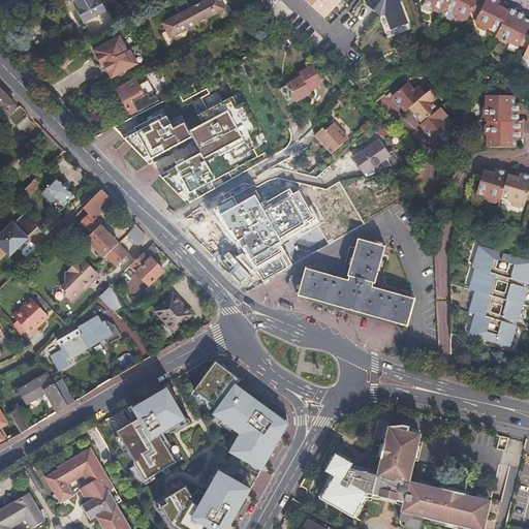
[(70,0),(72,4),(74,3),(76,7),(74,9),(82,24),(101,13),(104,12),(97,0),(70,0)]
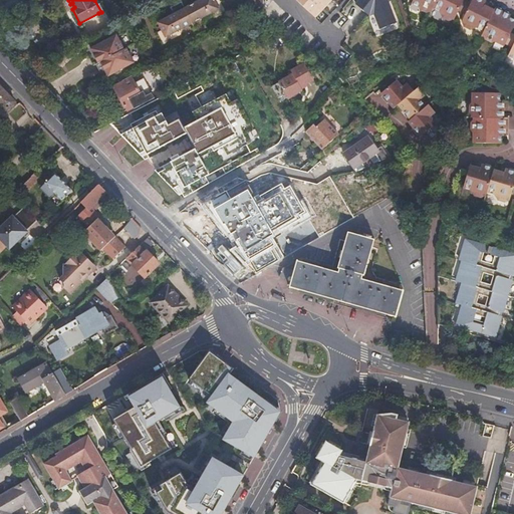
[(262,0),(248,0),(250,9),(264,5),(262,0)]
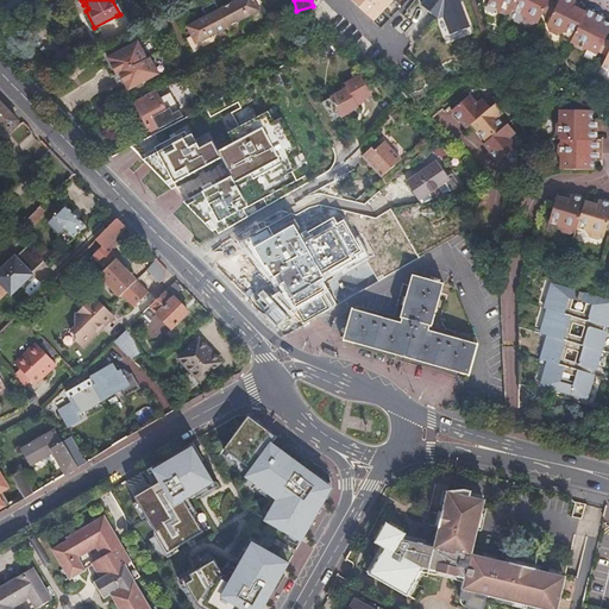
[(353,0),(372,17),(388,0),(353,0)]
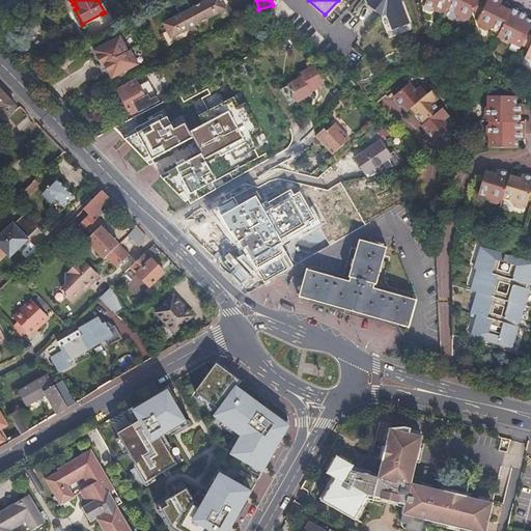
[(446,8),(450,0),(425,0),(424,3),(430,5),(432,9),(440,12),(442,11),(444,12),(446,8)]
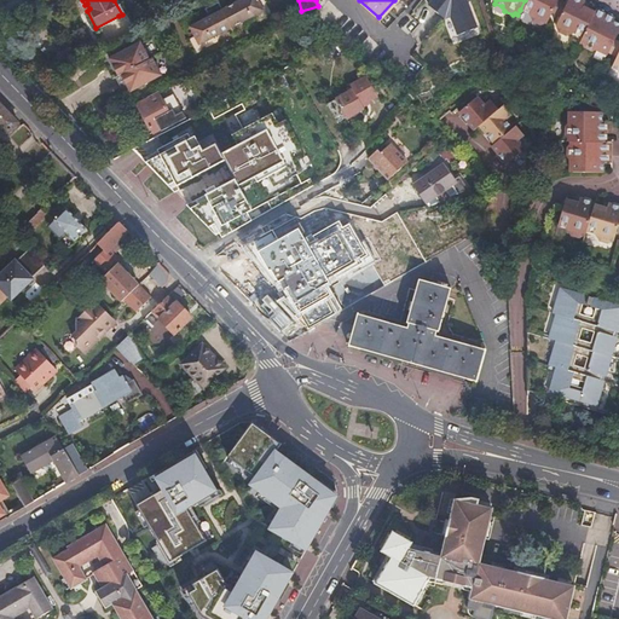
[(557,0),(525,0),(520,10),(528,15),(528,17),(531,17),(533,22),(539,25),(543,23),(545,24),(547,21),(557,0)]
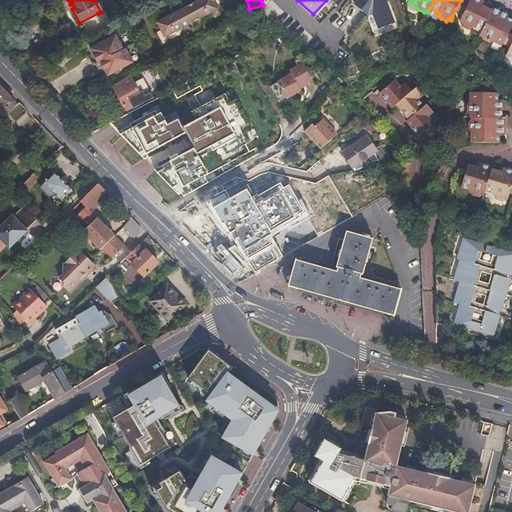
[(456,19),(465,0),(461,0),(452,17),(456,19)]
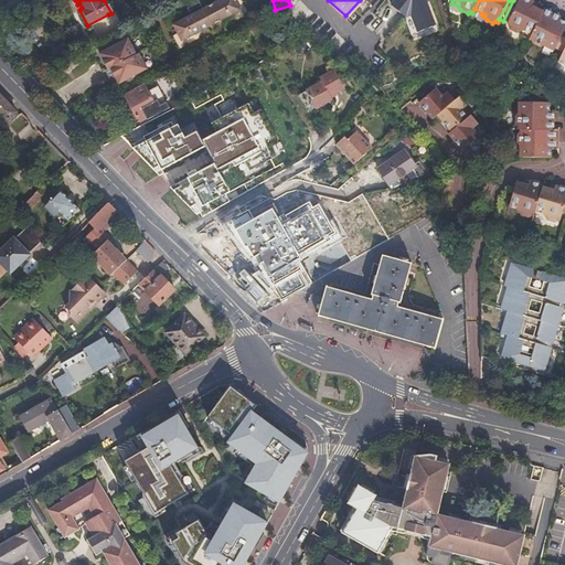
[(507,22),(518,0),(513,0),(503,21),(507,22)]
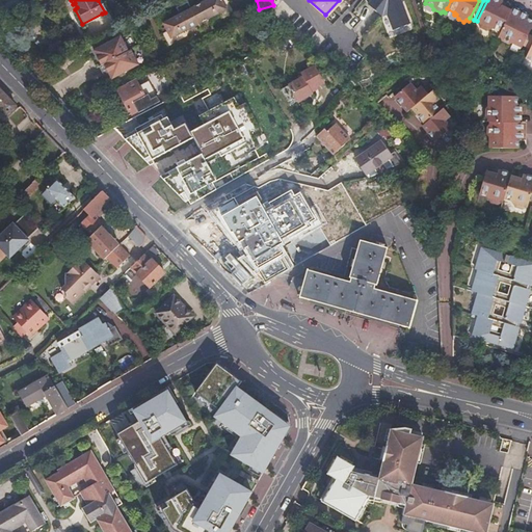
[(504,8),(506,4),(498,0),(487,0),(477,21),(476,23),(478,23),(480,28),(485,31),(488,29),(490,31),(493,29),(500,33),(510,11),(504,8)]
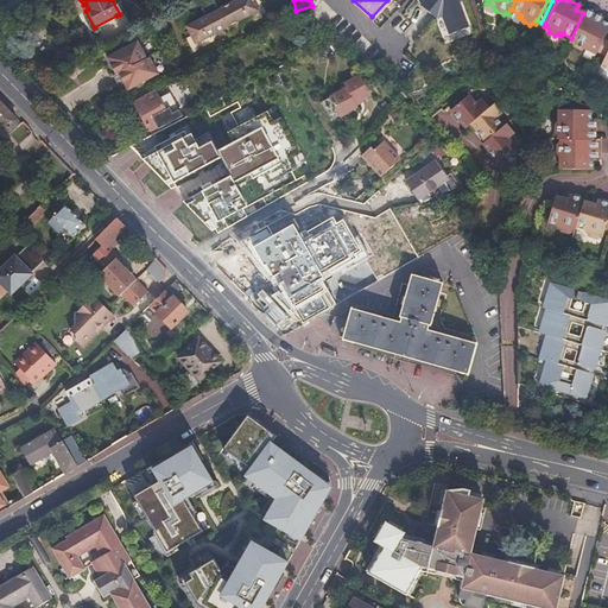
[(181,48),(242,14),(236,1),(206,18),(198,21),(185,29),(175,35),(181,48)]
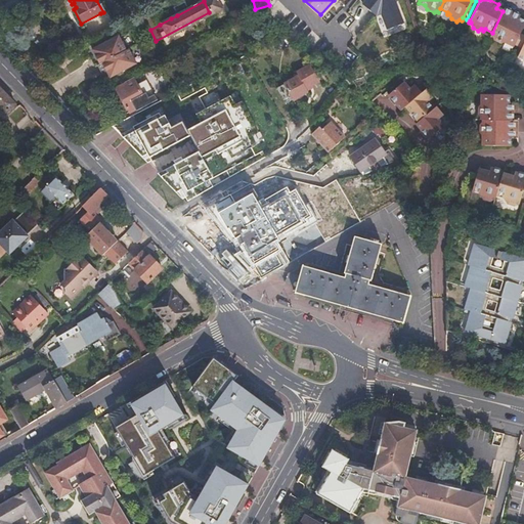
[(171,18),(177,15),(174,9),(168,12),(171,18)]
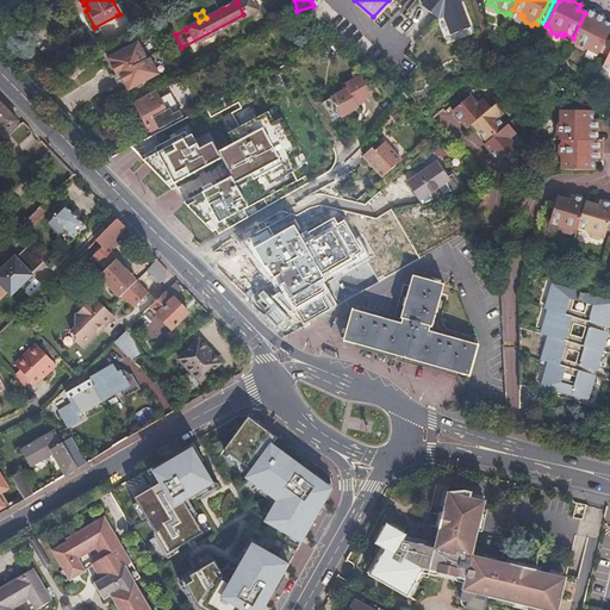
[(587,11),(585,13),(573,38),(571,43),(572,44),(573,49),(582,53),(584,50),(586,51),(597,56),(598,53),(607,36),(609,27),(609,25),(603,23),(605,17),(603,18),(595,14),(587,11)]
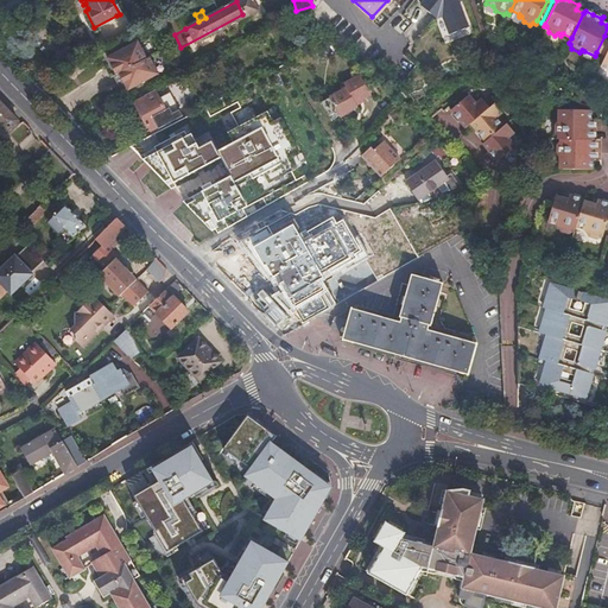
[(607,38),(605,36),(596,52),(600,55),(607,38)]
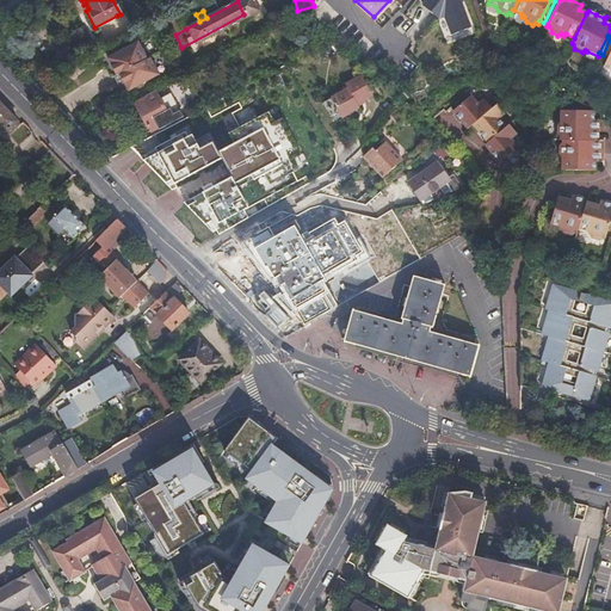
[(137,41),(106,56),(116,74),(118,73),(127,90),(158,73),(149,56),(147,57),(137,41)]
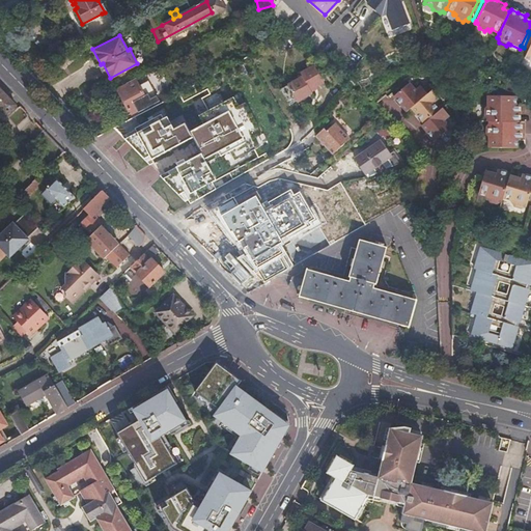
[(324,82),(315,65),(301,73),(303,77),(280,88),(288,105),(297,101),(312,92),(310,89),(316,86),(324,82)]
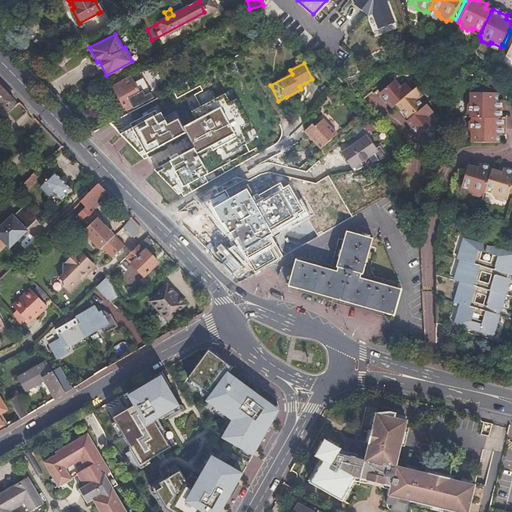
[(124,106),(126,111),(152,97),(142,77),(132,82),(129,76),(112,86),(123,107),(124,106)]
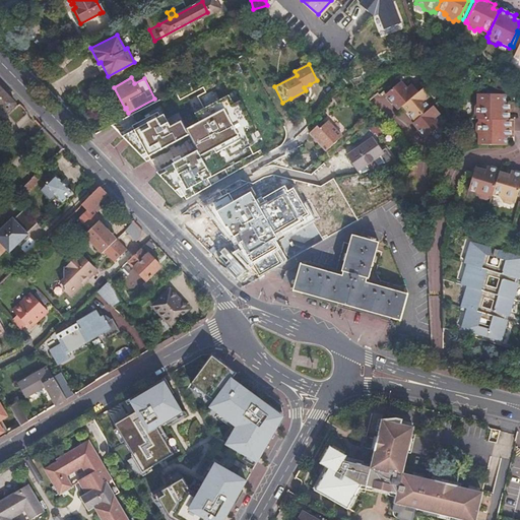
[(393,106),(396,109),(400,105),(416,90),(411,84),(407,88),(400,80),(384,94),(393,106)]
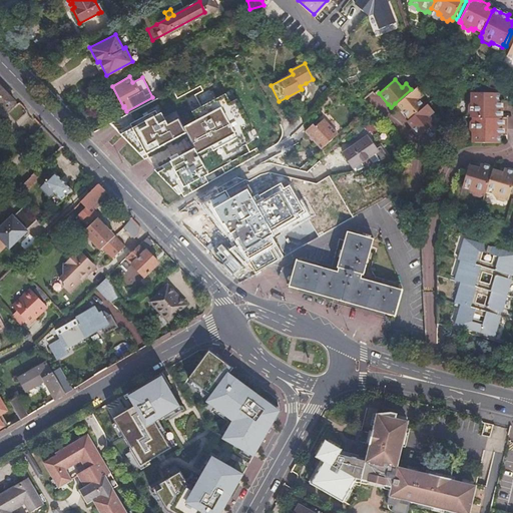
[(0,105),(8,113),(18,104),(2,87),(0,85),(0,105)]
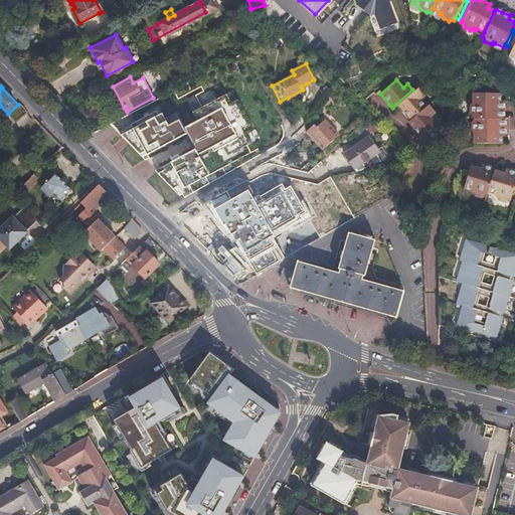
[(132,128),(121,134),(134,147),(136,146),(142,152),(144,150),(146,154),(186,132),(194,148),(166,163),(168,167),(158,173),(167,181),(168,180),(178,191),(180,190),(184,197),(209,183),(205,176),(209,174),(198,154),(211,147),(213,151),(222,146),(226,155),(250,141),(245,133),(252,129),(236,99),(229,102),(224,93),(215,98),(209,87),(194,96),(200,107),(191,111),(196,120),(183,127),(178,118),(167,124),(161,113),(157,115),(155,110),(130,124),(132,128)]
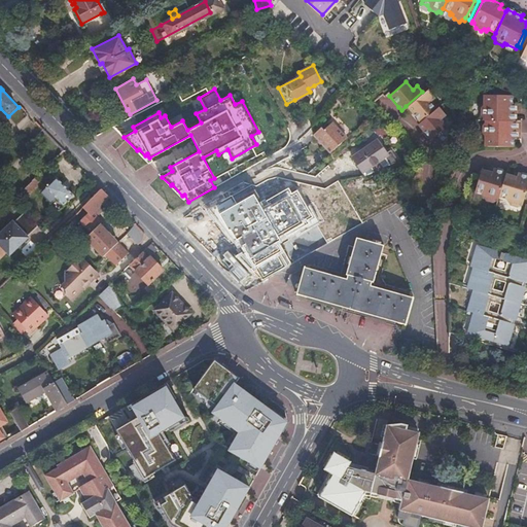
[(434,98),(426,89),(422,92),(406,106),(411,112),(416,118),(418,121),(433,108),(429,103),(434,98)]
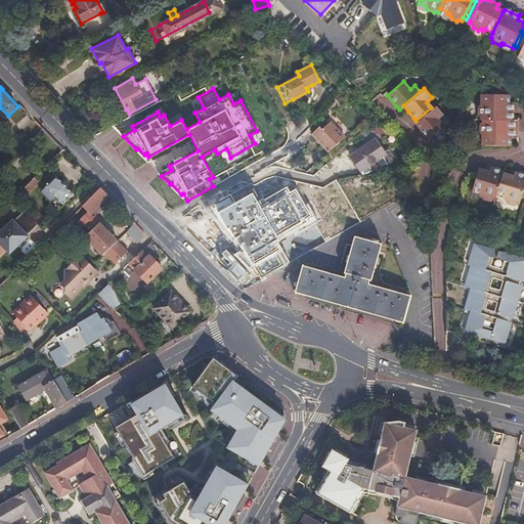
[(480,119),(482,120),(511,120),(511,113),(512,102),(509,102),(509,94),(480,94),(481,105),(478,106),(479,115),(480,116),(480,119)]
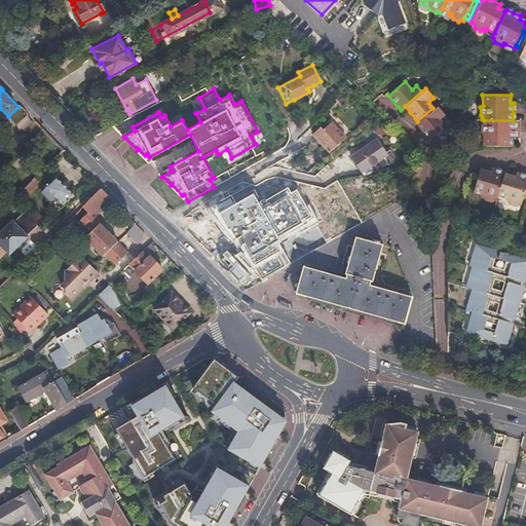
[(90,97),(85,100),(78,103),(82,111),(94,105),(90,97)]
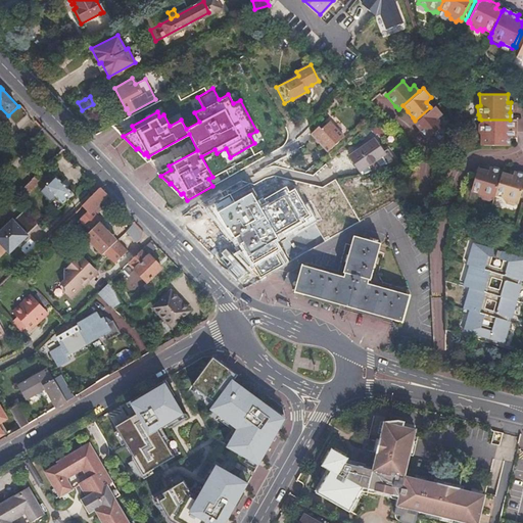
[(430,107),(415,121),(413,123),(420,131),(426,139),(430,139),(443,127),(437,120),(441,114),(433,105),(430,107)]
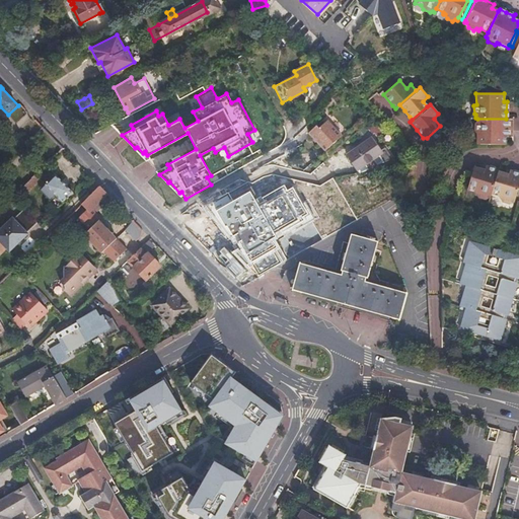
[(386,130),(374,117),(364,125),(374,137),(376,135),(378,137),(386,130)]
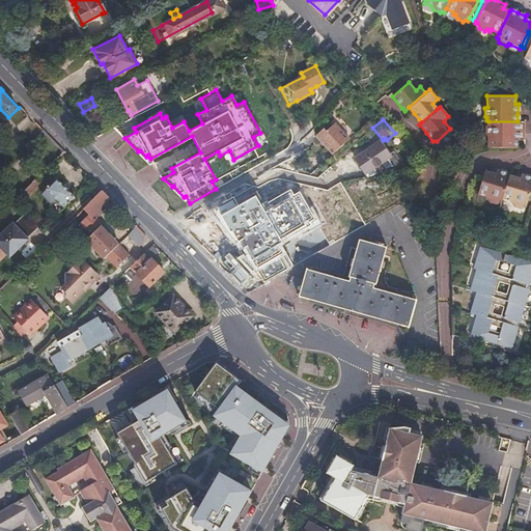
[(488,138),(488,147),(516,148),(516,140),(520,140),(520,132),(520,121),(518,121),(488,121),(488,124),(486,127),(486,136),(488,138)]
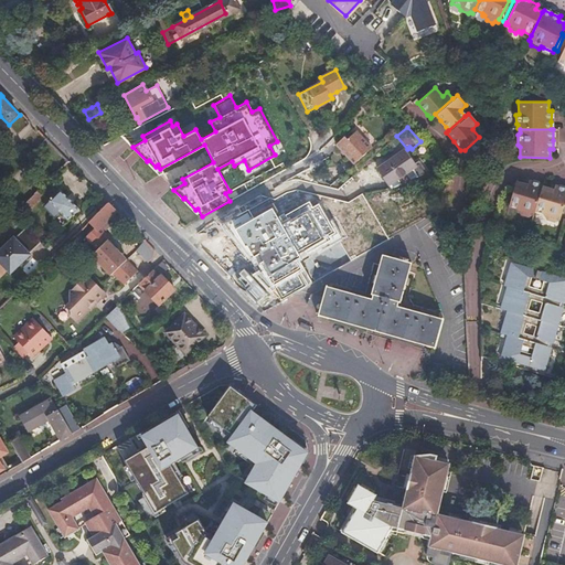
[(347,139),(344,137),(336,146),(352,164),(371,148),(354,132),(347,139)]
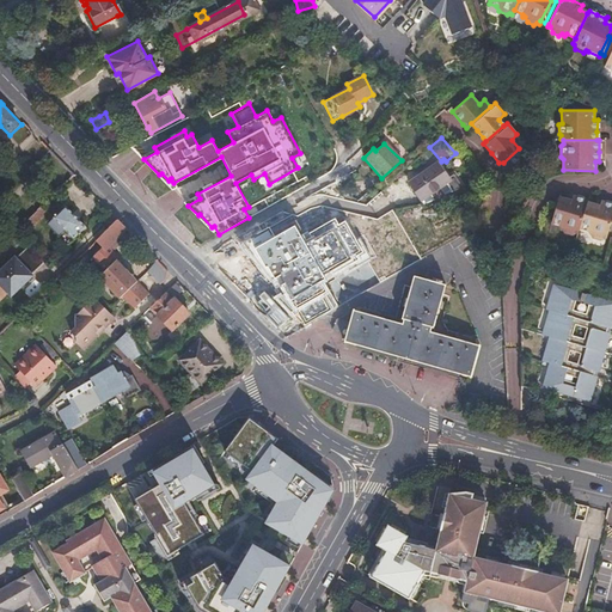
[(450,178),(439,163),(409,183),(421,200),(424,203),(463,188),(454,175),(450,178)]
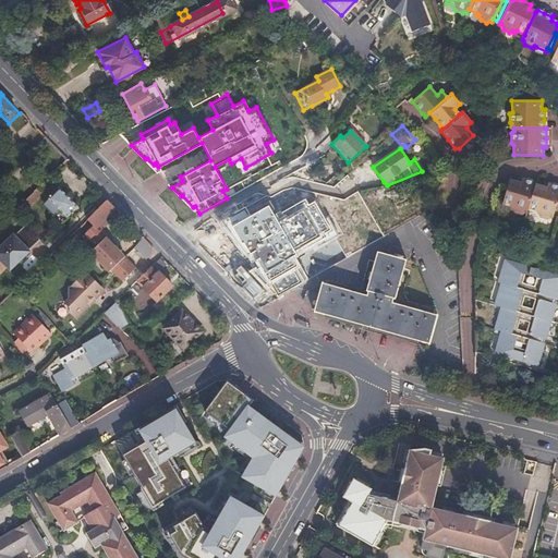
[(526,178),(519,176),(518,181),(511,180),(504,202),(512,205),(511,208),(514,208),(514,211),(523,214),(523,211),(528,211),(529,207),(535,183),(536,181),(526,178)]
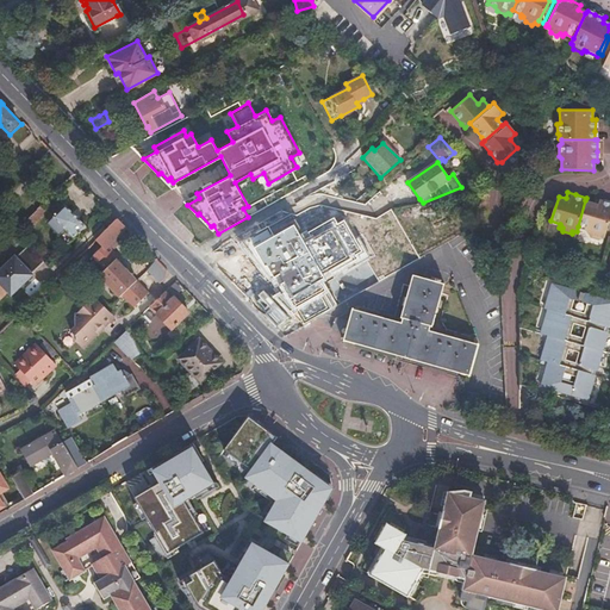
[(585,200),(578,226),(589,230),(587,232),(591,234),(590,236),(601,240),(602,236),(605,236),(608,226),(609,218),(609,203),(595,199),(593,204),(585,200)]
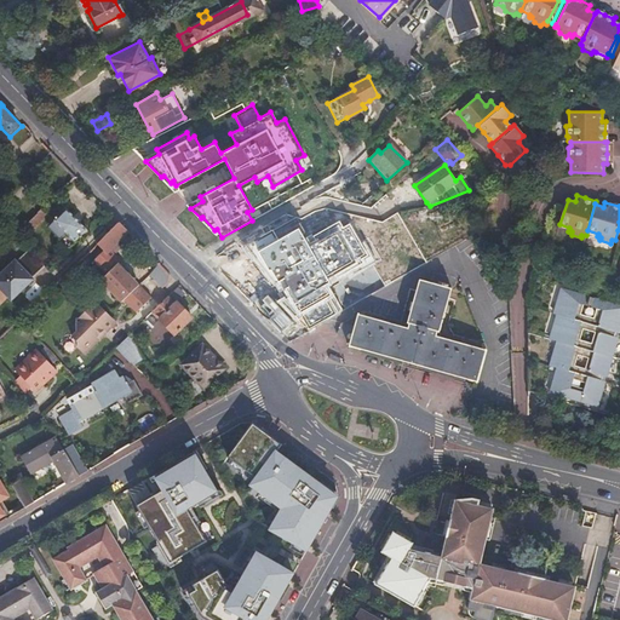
[(55,220),(75,242),(89,230),(68,208),(55,220)]
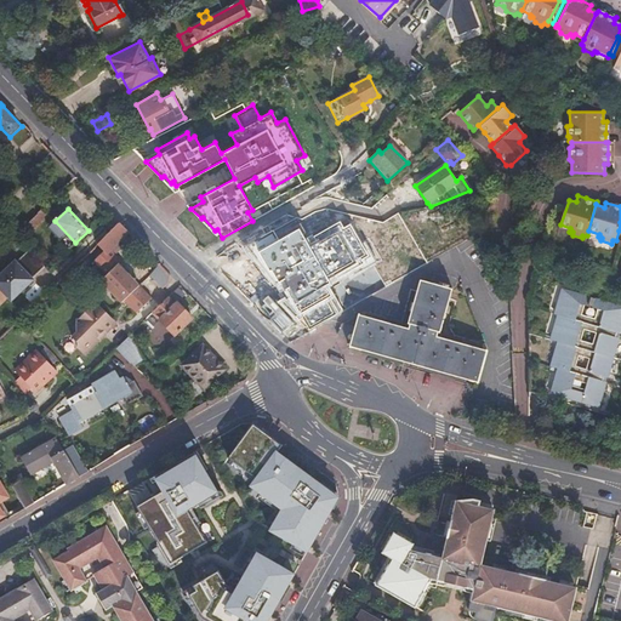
[(45,221),(38,212),(23,227),(29,235),(45,221)]
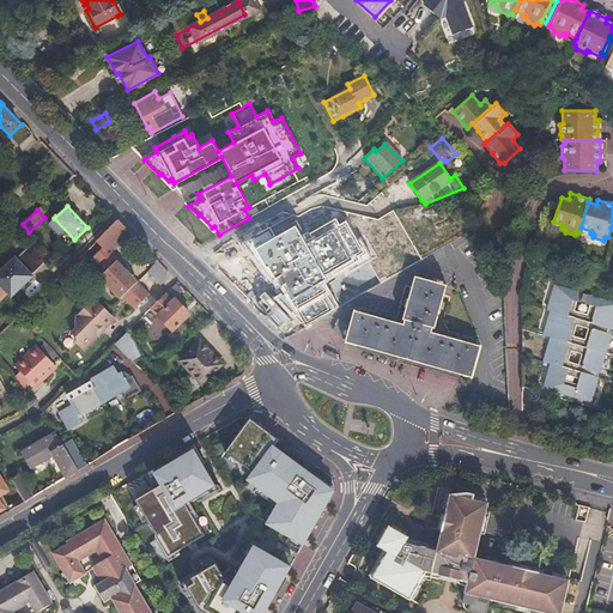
[(127,229),(119,219),(107,231),(97,241),(102,247),(91,259),(104,272),(97,278),(119,301),(121,298),(133,311),(149,296),(115,262),(119,259),(111,252),(119,244),(115,241),(127,229)]
